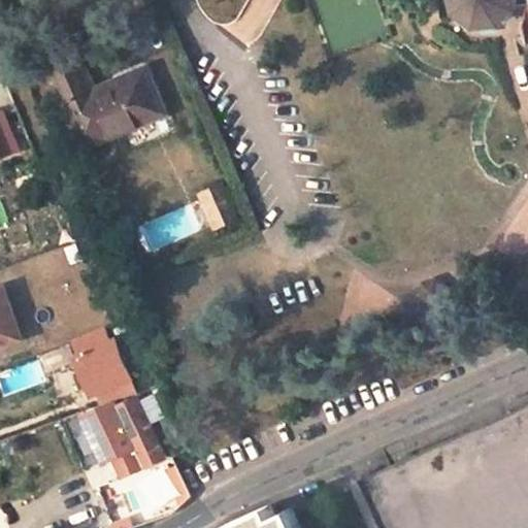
[(527,0),(458,0),(461,10),(468,15),(476,21),(485,23),(494,21),(503,19),(515,6),(516,0),(527,0)]
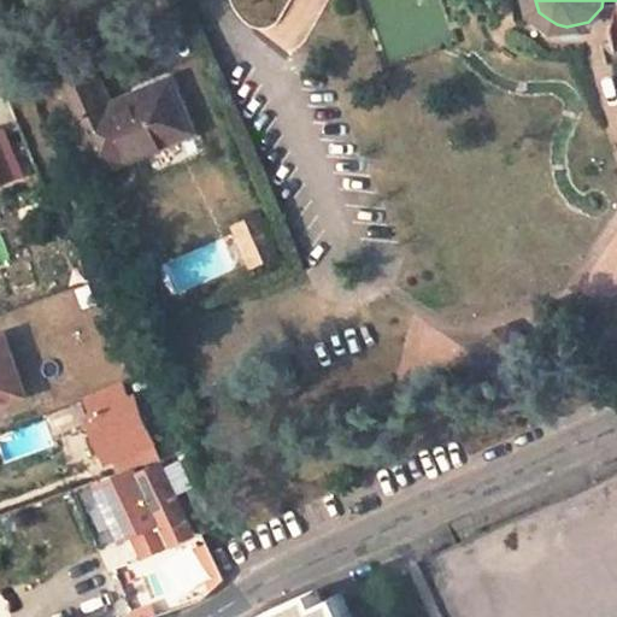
[(62,82),(99,169),(192,130),(170,77),(112,101),(98,66),(62,82)]
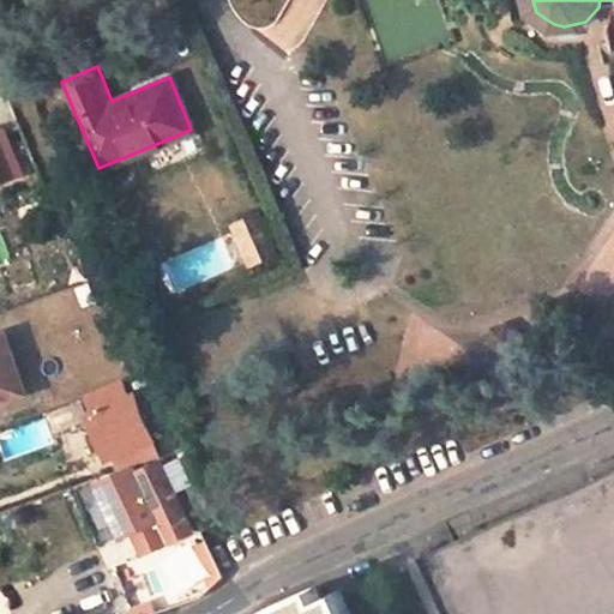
[(0,126),(18,119),(0,78),(0,126)]
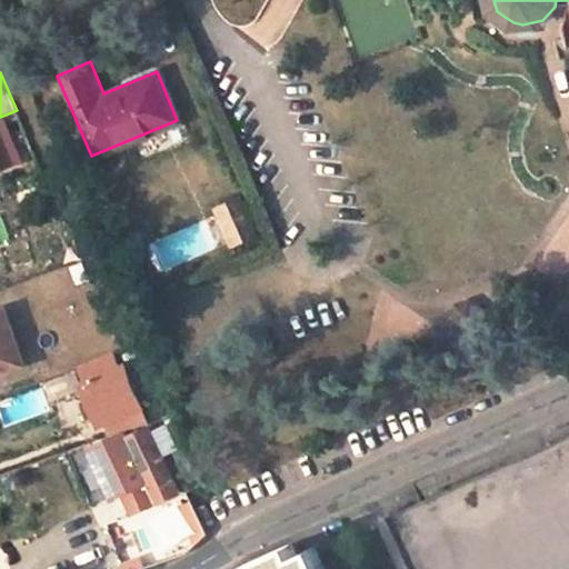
[(213,207),(223,230),(246,221),(236,198),(213,207)]
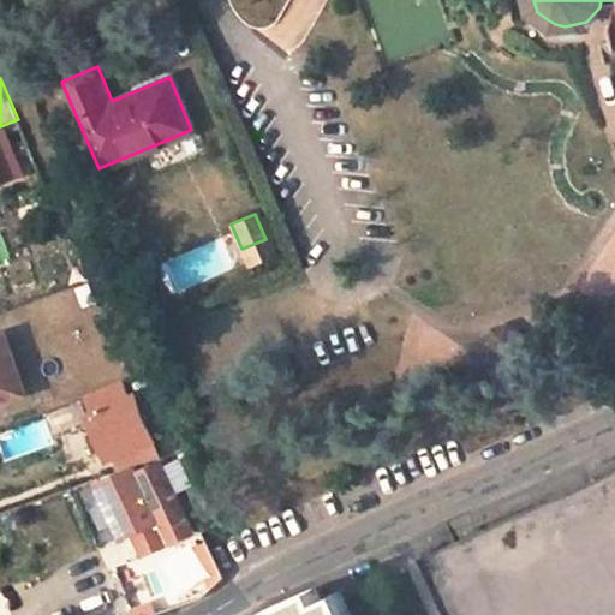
[(269,250),(266,239),(242,249),(245,260),(269,250)]
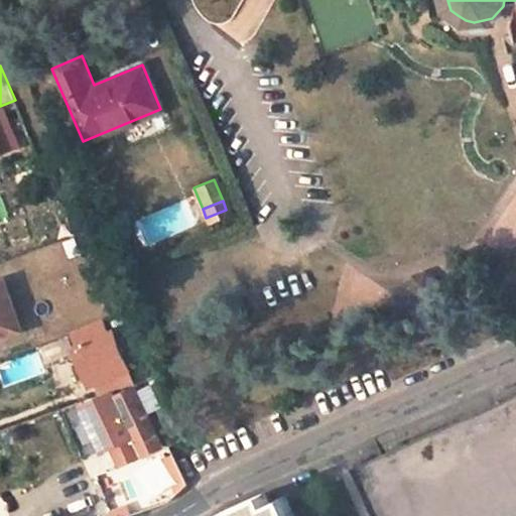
[(0,280),(0,336),(20,329),(3,279),(0,280)]
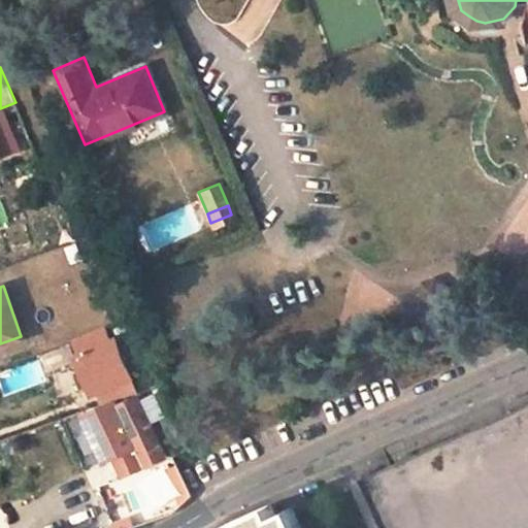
[(111,342),(104,327),(74,338),(83,355),(78,357),(96,395),(112,388),(118,399),(138,392),(116,340),(111,342)]
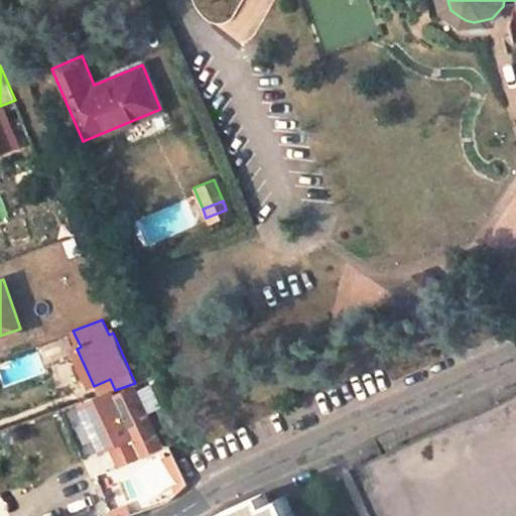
[(166,445),(139,387),(117,398),(129,423),(122,427),(126,438),(113,444),(122,466),(143,456),(166,445)]
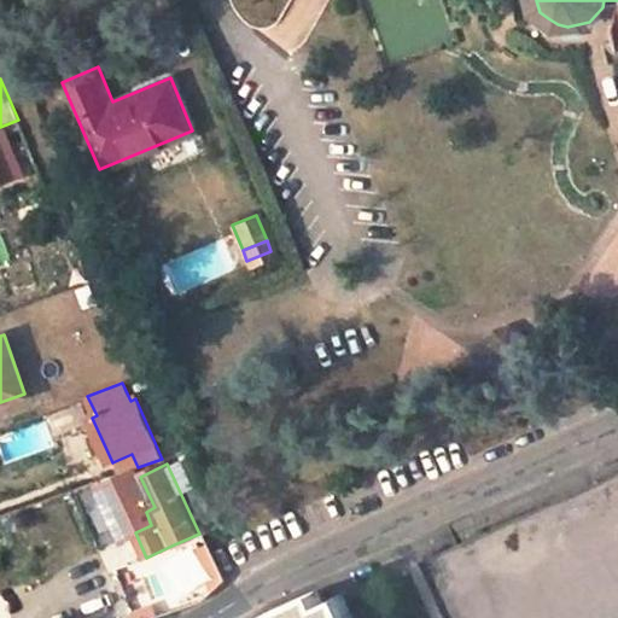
[(190,601),(209,594),(197,563),(178,570),(190,601)]
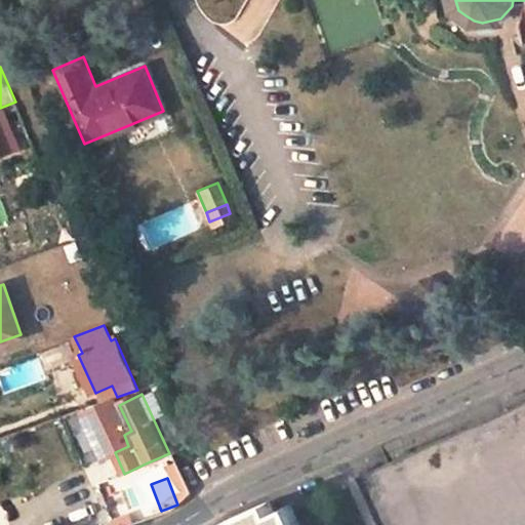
[(294,524),(286,505),(272,511),(268,501),(231,518),(233,524),(294,524)]
